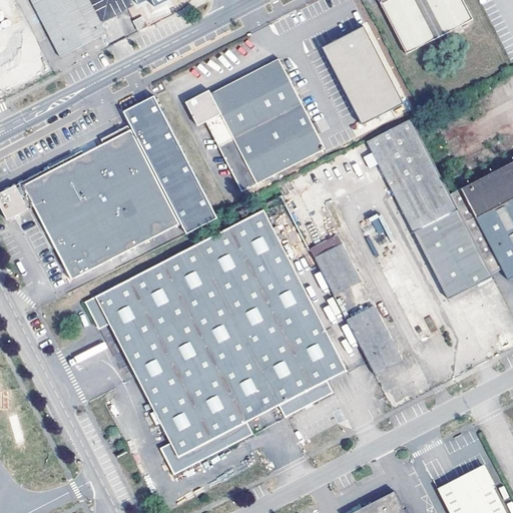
[(0,0),(0,23),(12,17),(2,0),(0,0)]
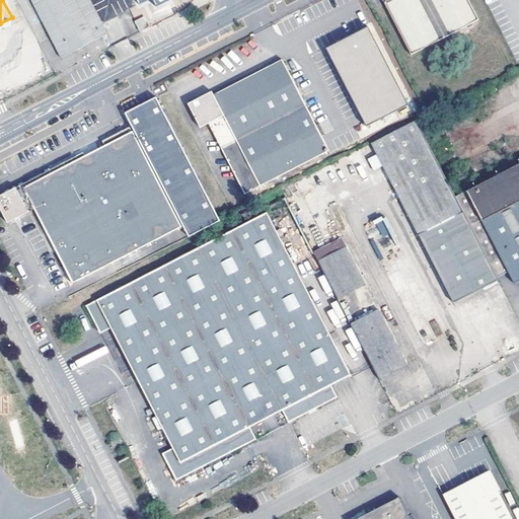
[(107,35),(89,0),(32,0),(52,36),(63,59),(107,35)]
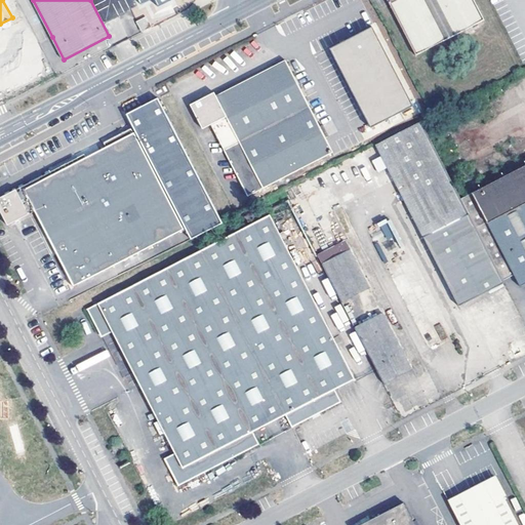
[(386,0),(415,55),(485,21),(474,0),(386,0)]
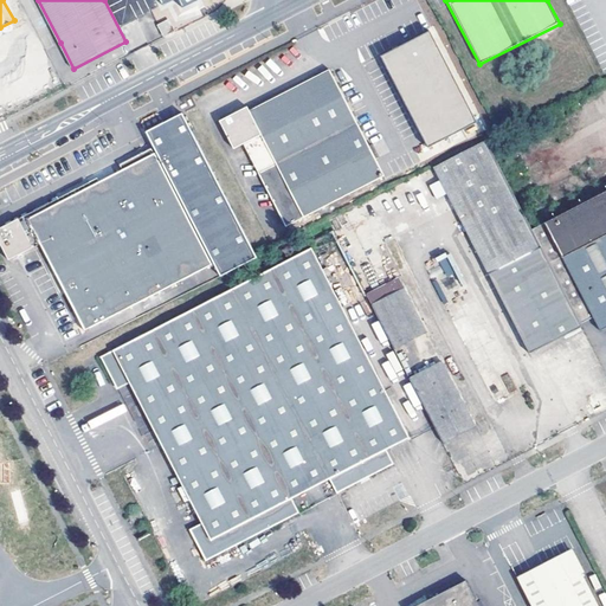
[(174,31),(169,21),(160,26),(165,36),(174,31)]
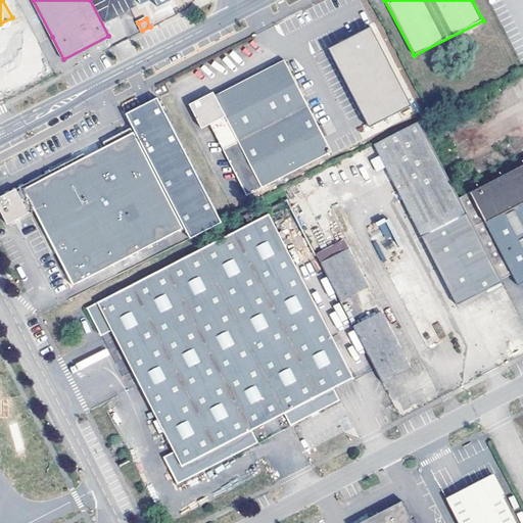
[(411,107),(371,28),(350,38),(328,49),(369,129),(411,107)]
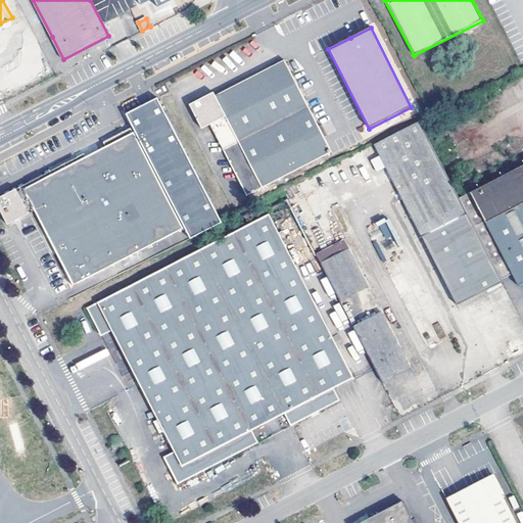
[(284,60),(215,96),(214,92),(206,96),(189,105),(202,129),(209,125),(247,196),(331,151),(284,60)]
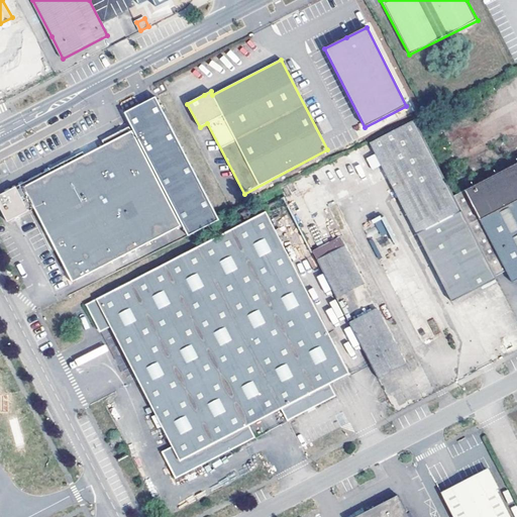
[(95,149),(84,156),(83,152),(73,158),(47,171),(0,195),(0,208),(7,222),(33,208),(73,283),(182,225),(188,236),(219,219),(156,97),(133,108),(124,113),(133,130),(131,131),(129,126),(122,130),(101,140),(104,145),(95,149)]
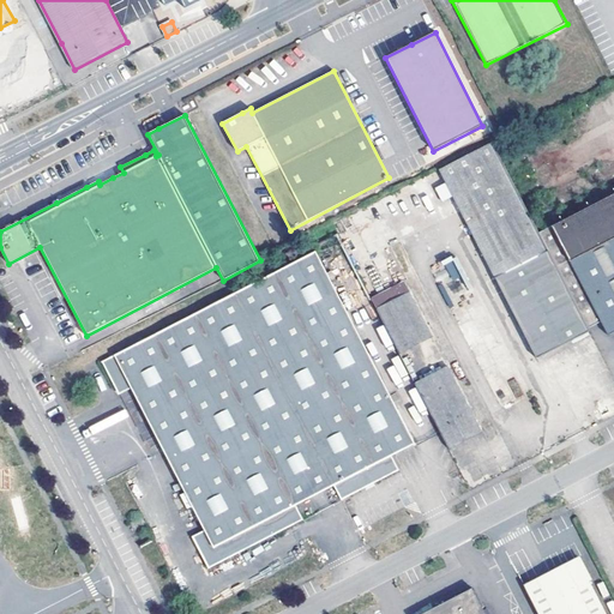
[(452,197),(495,278),(536,359),(590,331),(589,329),(539,232),(492,142),(438,169),(445,182),(435,188),(443,203),(452,197)]
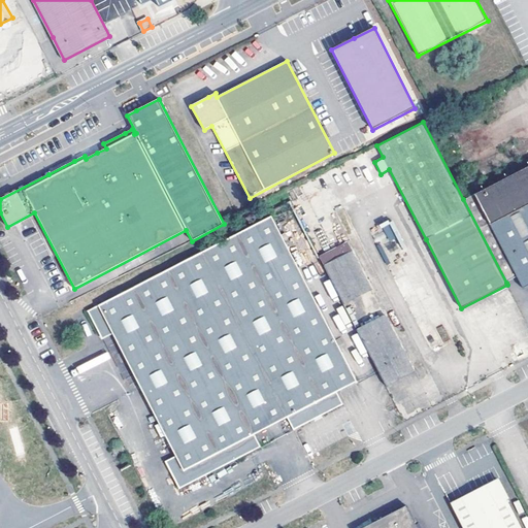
[(371,170),(364,156),(356,159),(363,174),(371,170)]
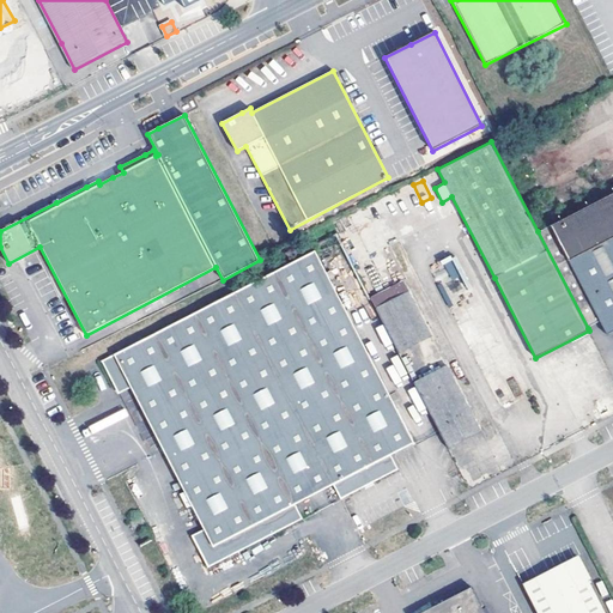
[(612,192),(538,231),(588,328),(600,321),(607,334),(612,331),(612,192)]
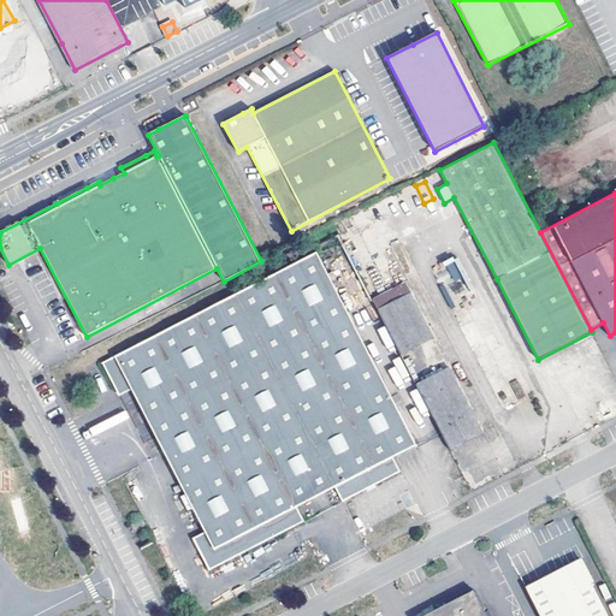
[(102,363),(119,396),(131,390),(185,495),(182,496),(188,509),(193,508),(205,532),(193,538),(209,569),(304,521),(296,507),(335,487),(342,502),(401,472),(392,457),(416,445),(317,253),(102,363)]
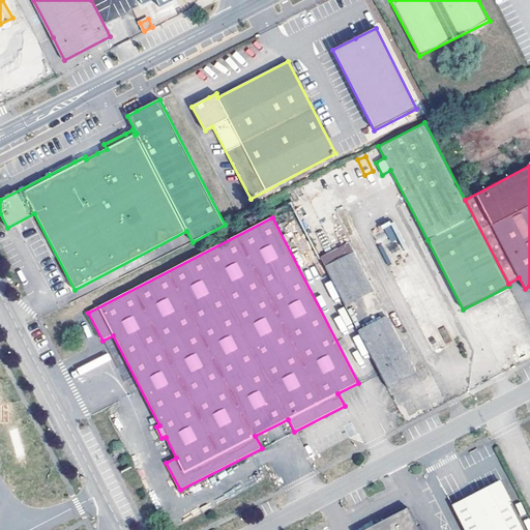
[(390,243),(380,248),(384,258),(402,249),(388,222),(382,225),(390,243)]
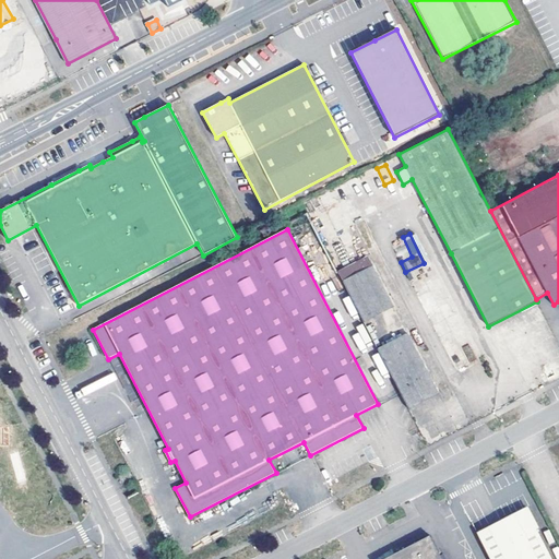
[(336,272),(342,281),(373,265),(368,256),(336,272)]
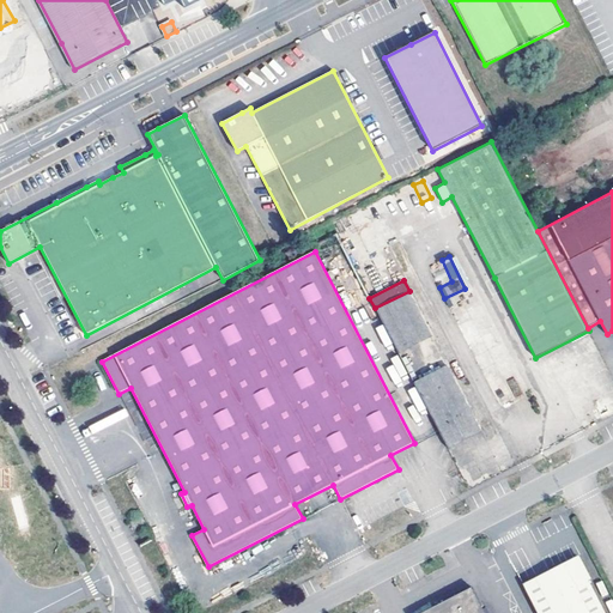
[(410,291),(375,308),(398,353),(431,335),(410,291)]
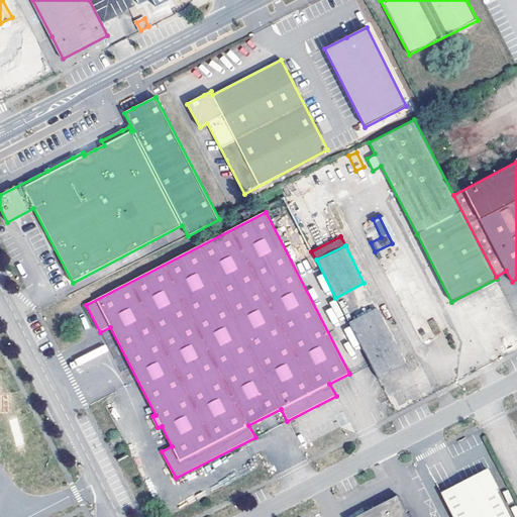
[(336,302),(324,308),(334,326),(346,320),(336,302)]
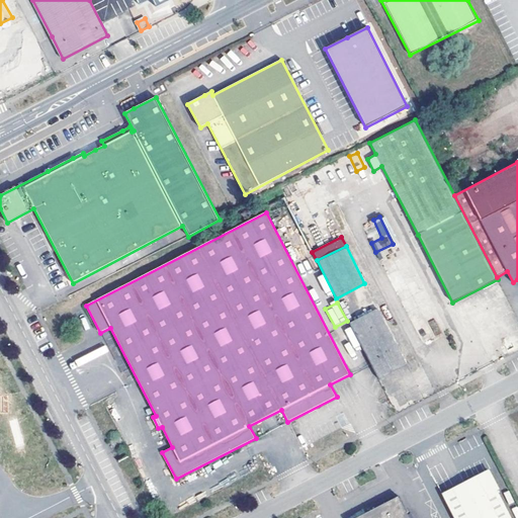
[(377,309),(349,324),(377,378),(406,364),(377,309)]
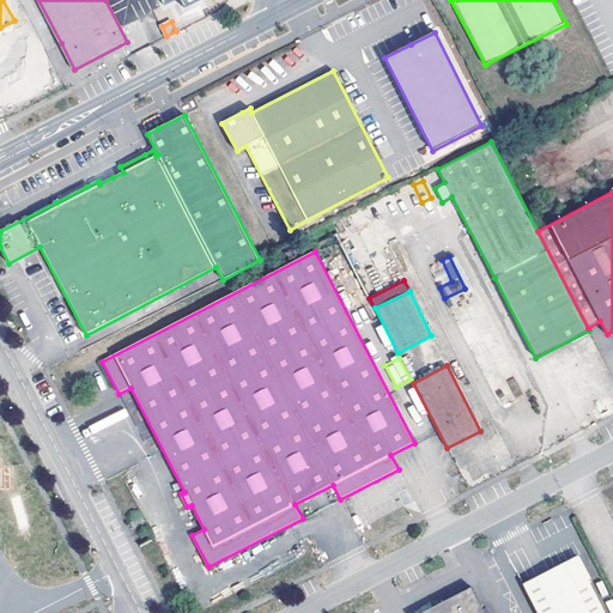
[(481,434),(451,447),(462,472),(468,471),(472,479),(477,478),(469,460),(489,451),(481,434)]
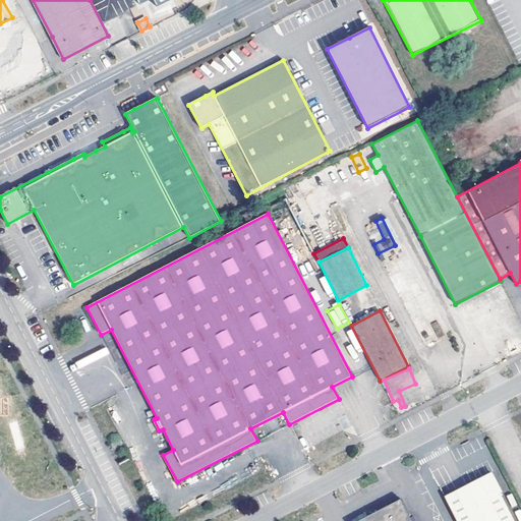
[(465,483),(467,486),(445,498),(456,520),(514,520),(499,491),(501,490),(493,473),(473,483),(471,479),(465,483)]
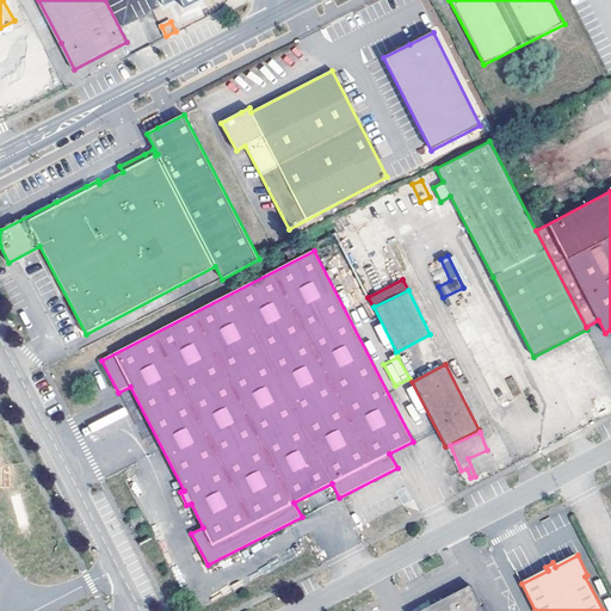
[(482,610),(469,585),(420,610),(418,610),(482,610)]
